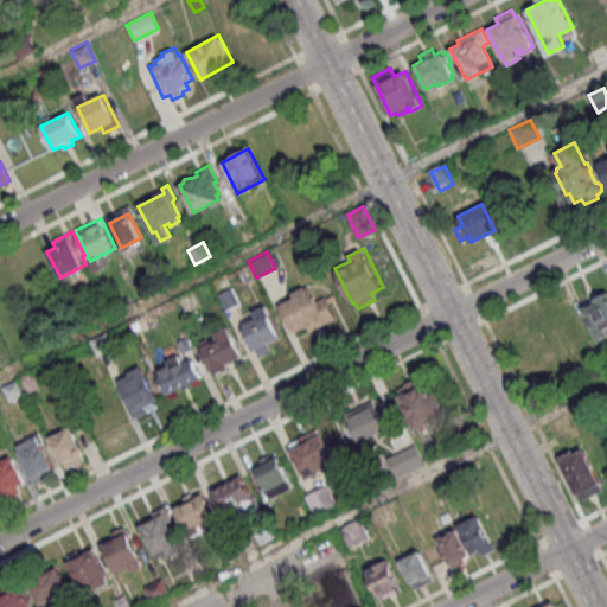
[(280,305),(294,296),(292,292),(311,282),(319,300),(325,296),(327,300),(333,296),(334,299),(328,302),(336,317),(311,330),(308,325),(298,331),(295,327),(292,330),(280,305)]
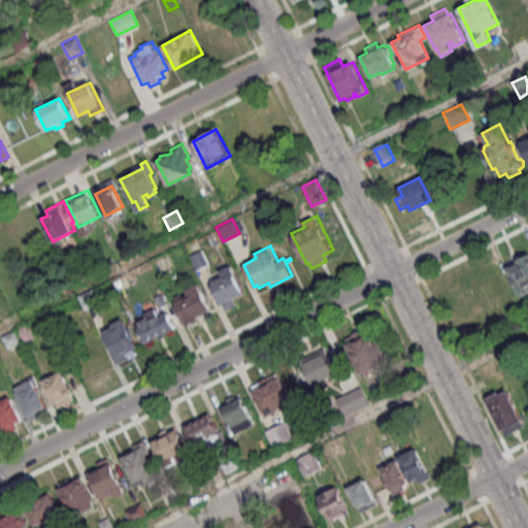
[(189,255),(200,249),(207,263),(196,269),(189,255)]
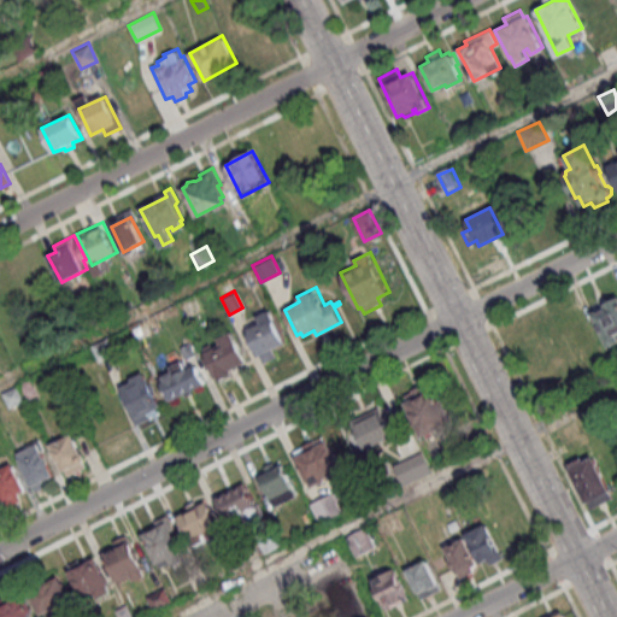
[(593,312),(606,305),(605,303),(616,297),(616,342),(610,346),(593,312)]
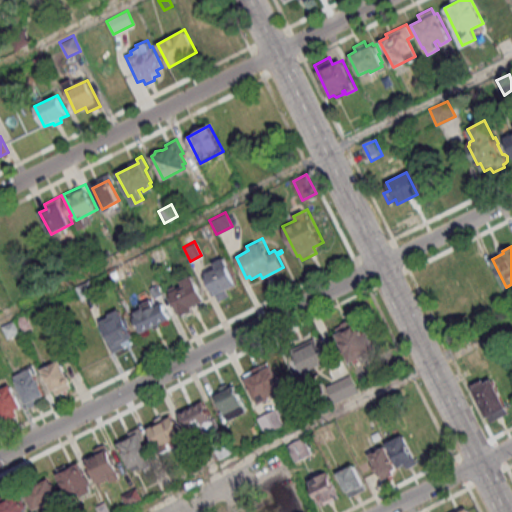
[(206,278),(214,295),(217,294),(219,300),(229,296),(226,290),(236,285),(224,257),(213,262),(216,268),(207,272),(209,277),(206,278)]
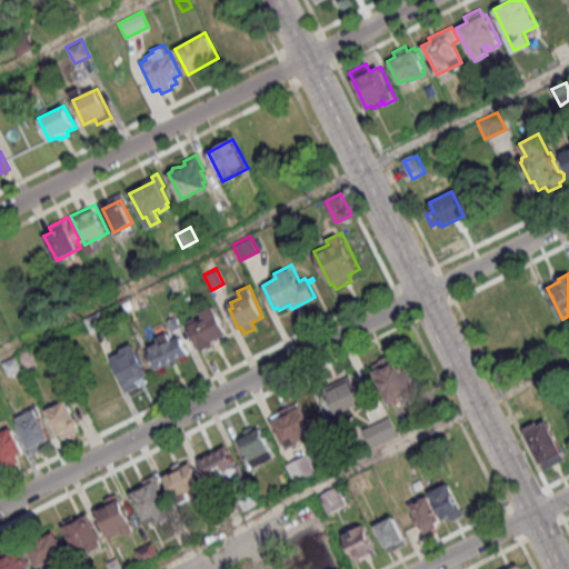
[(185,320),(200,312),(198,307),(212,300),(229,335),(216,341),(218,346),(205,351),(202,348),(199,349),(185,320)]
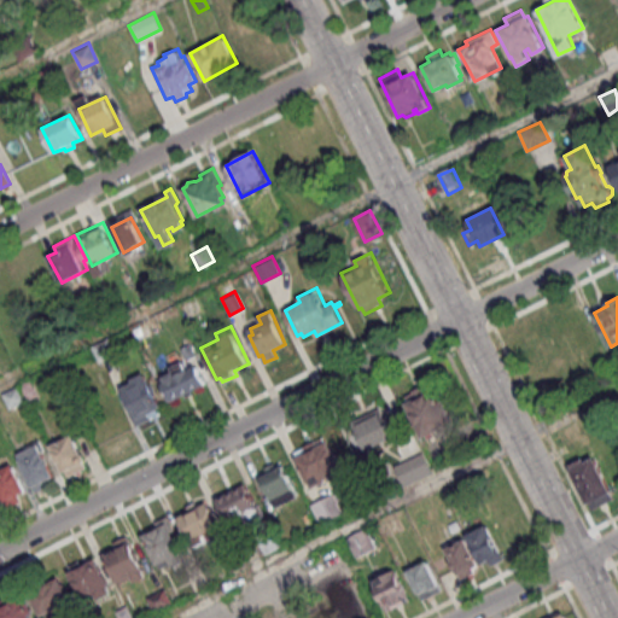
[(92,345),(100,362),(111,356),(103,340),(92,345)]
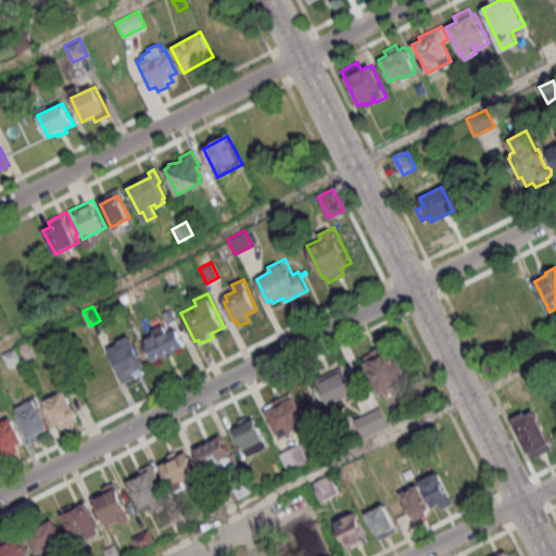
[(163,313),(172,308),(177,320),(167,324),(163,313)]
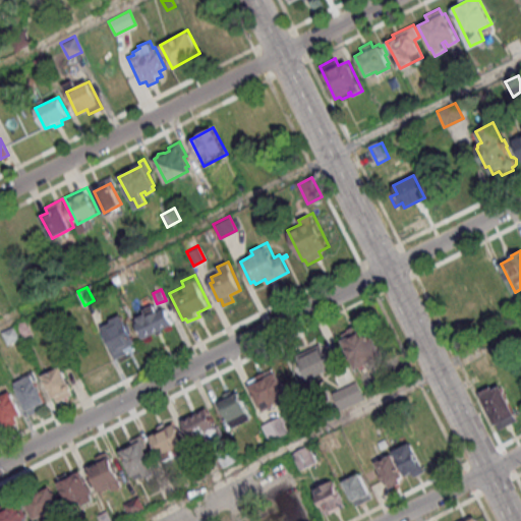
[(136,324),(143,339),(174,324),(167,308),(159,312),(155,304),(145,309),(146,312),(137,316),(139,322),(136,324)]
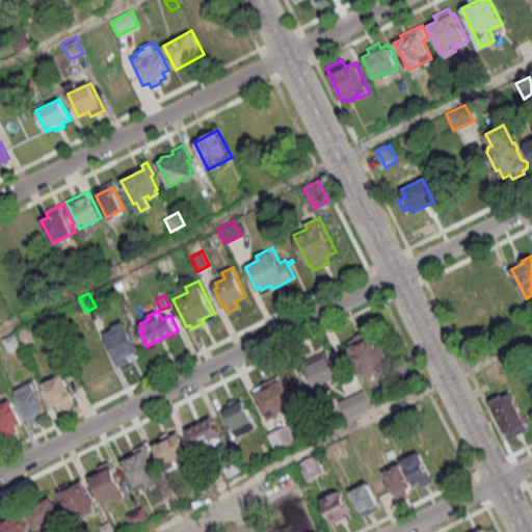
[(117,366),(131,360),(129,355),(140,350),(126,320),(113,326),(115,329),(105,334),(115,355),(113,356),(117,366)]
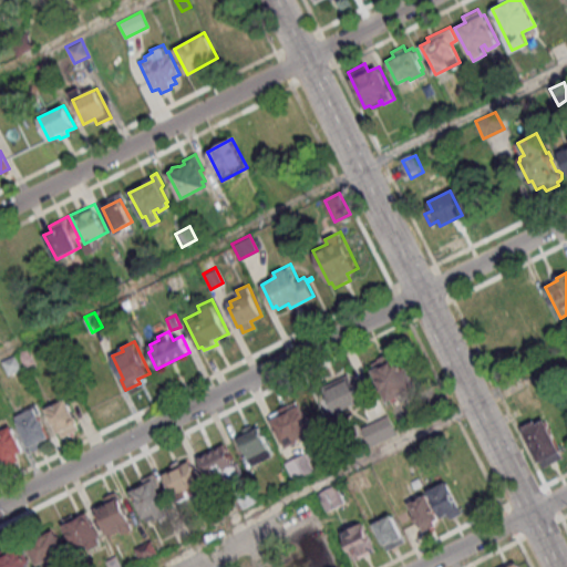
[(18,351),(28,347),(35,361),(26,367),(18,351)]
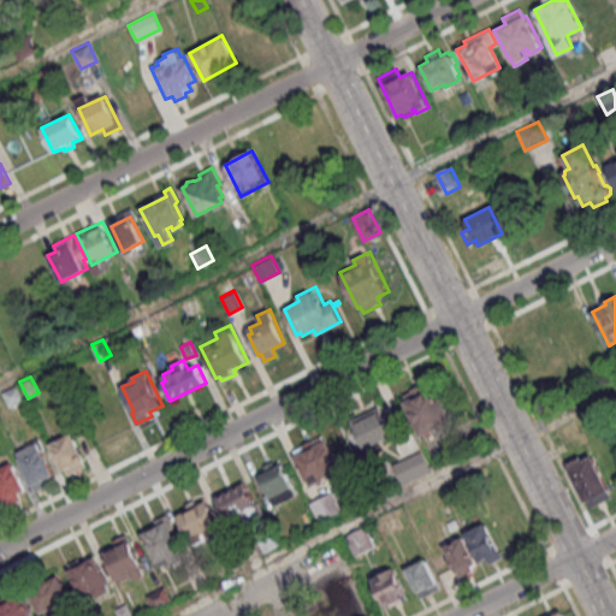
[(403,401),(407,400),(403,394),(413,390),(410,386),(422,380),(425,385),(430,383),(431,388),(436,385),(454,422),(420,438),(403,401)]
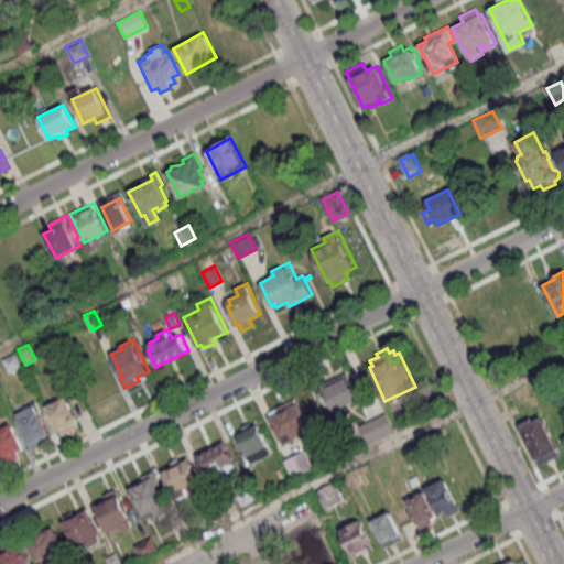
[(17,351),(23,365),(8,372),(1,359),(17,351)]
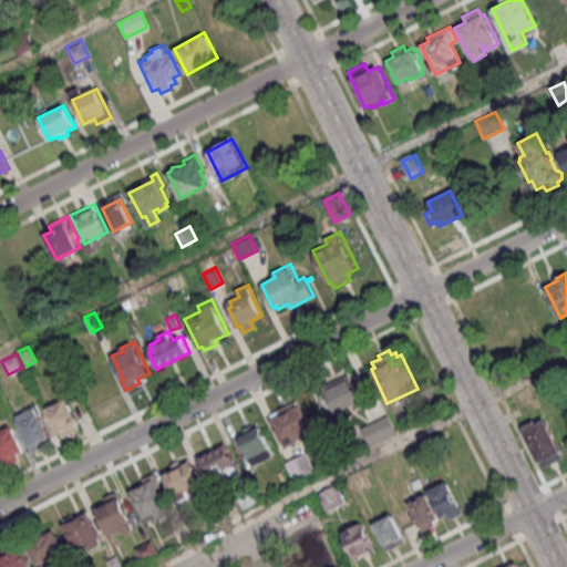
[(322,385),(349,372),(363,400),(336,413),(322,385)]
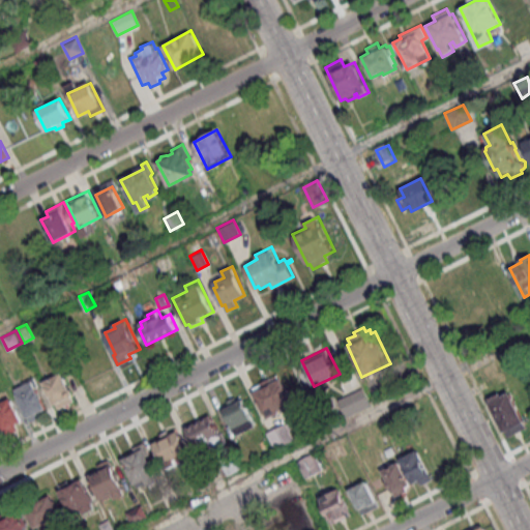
[(43,382),(62,373),(70,390),(74,391),(75,393),(72,395),(70,396),(72,400),(58,407),(56,403),(54,404),(43,382)]
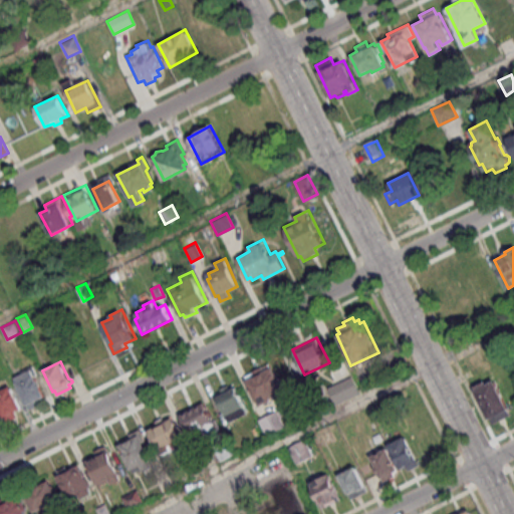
[(14,377),(24,373),(22,370),(31,366),(45,397),(36,401),(38,405),(30,409),(28,405),(26,405),(14,377)]
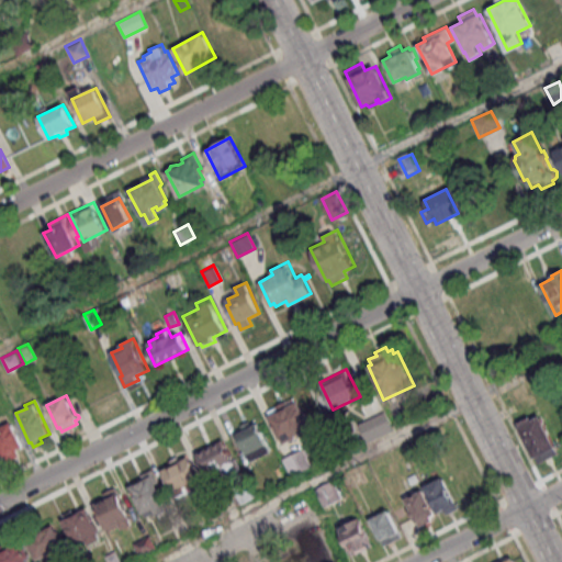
[(268,415),(278,411),(276,405),(287,401),(289,406),(298,402),(311,429),(282,444),(268,415)]
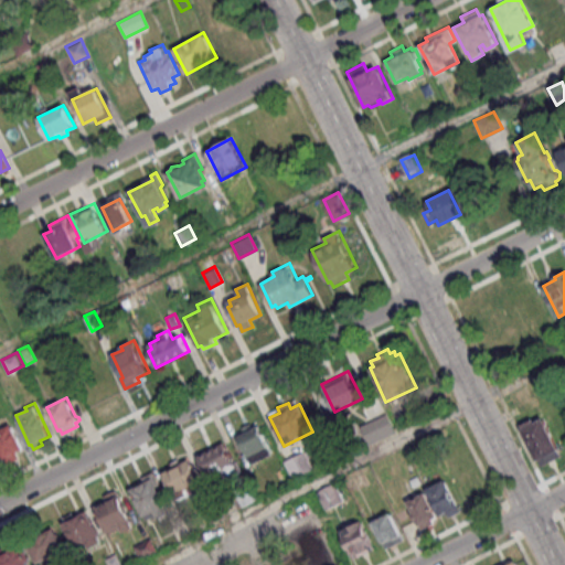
[(537,460),(521,428),(522,427),(521,425),(533,418),(535,422),(542,417),(558,450),(557,450),(560,455),(542,465),(539,459),(537,460)]
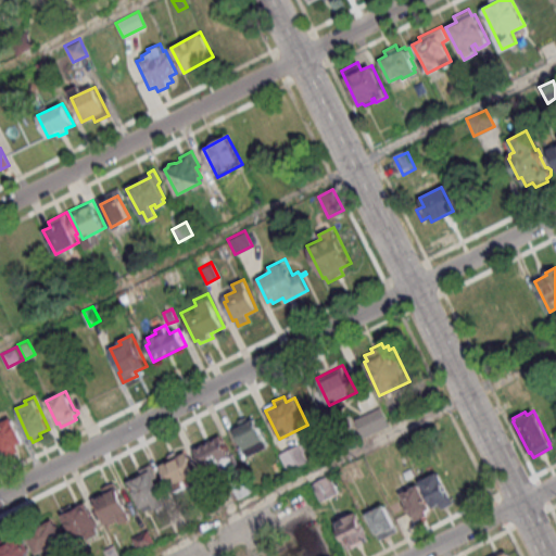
[(234,429),(240,426),(237,420),(247,415),(250,421),(254,419),(269,447),(249,457),(234,429)]
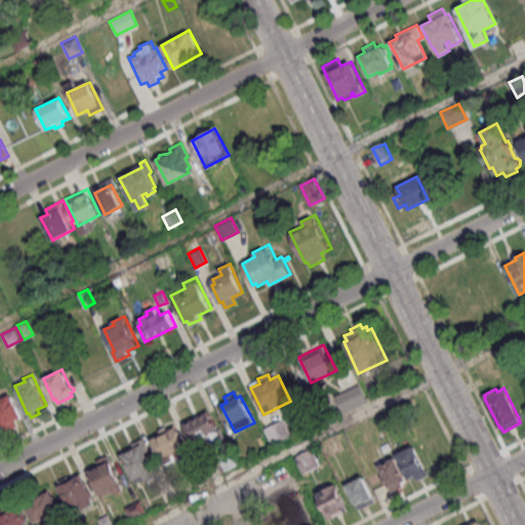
[(0,419),(0,398),(10,393),(15,402),(17,401),(22,408),(17,410),(22,416),(14,420),(16,426),(3,433),(0,427),(0,421),(1,421),(0,419)]
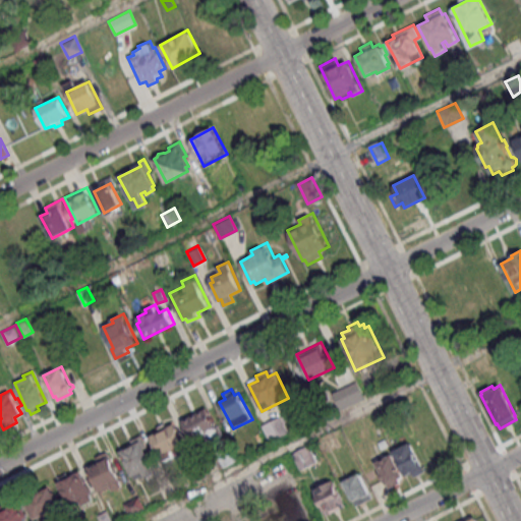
[(182,419),(208,407),(223,438),(213,443),(208,432),(193,440),(182,419)]
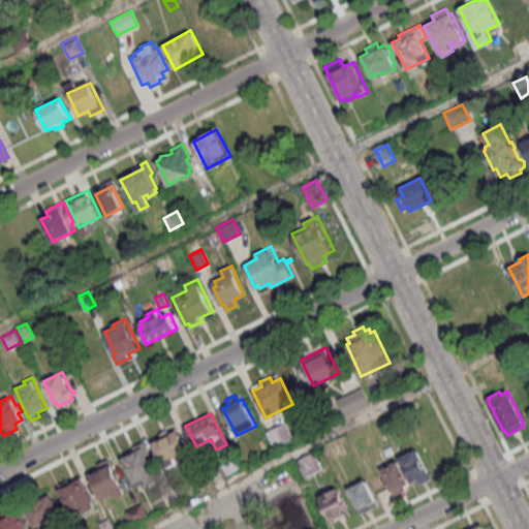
[(268,430),(286,421),(296,437),(276,447),(268,430)]
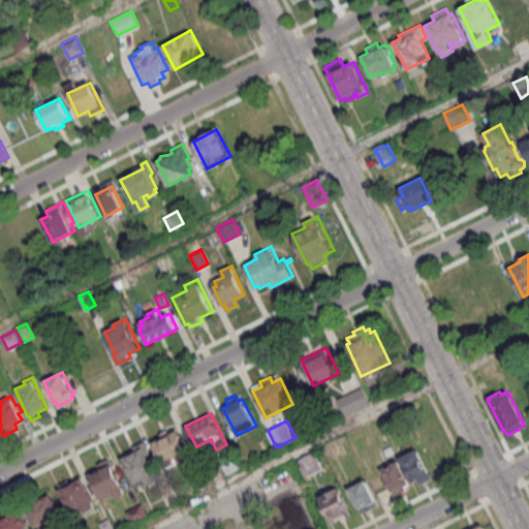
[(153,441),(159,438),(157,434),(168,429),(170,431),(177,428),(189,453),(175,460),(178,465),(166,470),(153,441)]
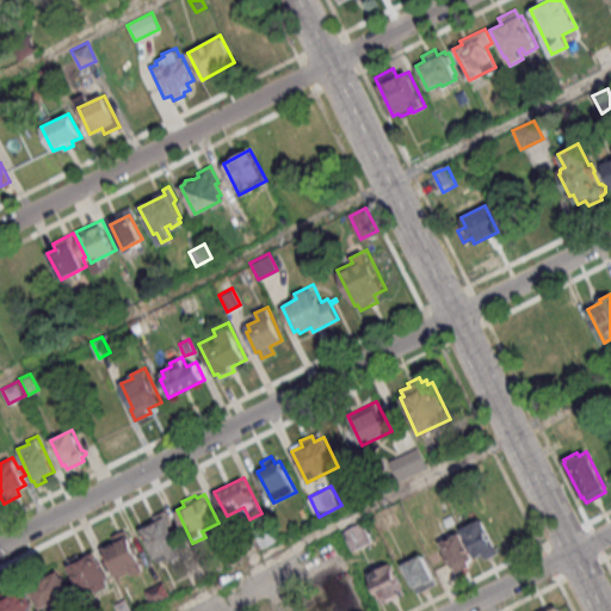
[(141,529),(156,560),(168,553),(172,559),(183,553),(171,530),(176,528),(166,508),(153,516),(156,520),(141,529)]
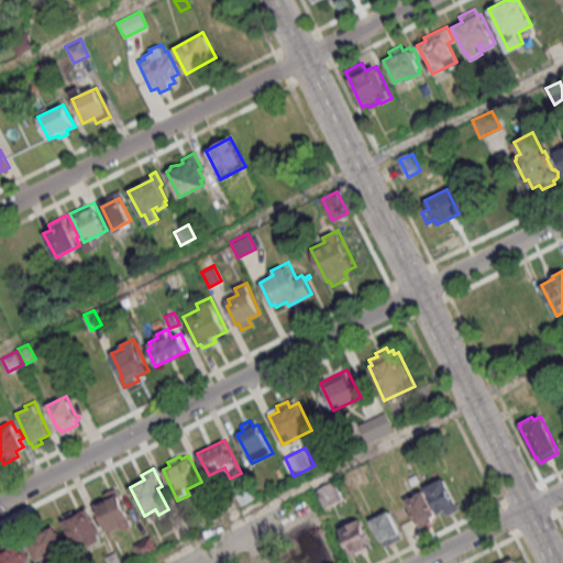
[(426,487),(444,477),(461,509),(450,516),(446,510),(439,514),(426,487)]
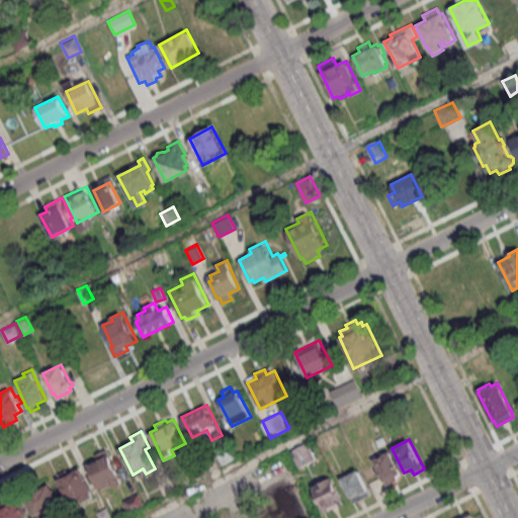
[(289,450),(307,441),(316,460),(298,469),(289,450)]
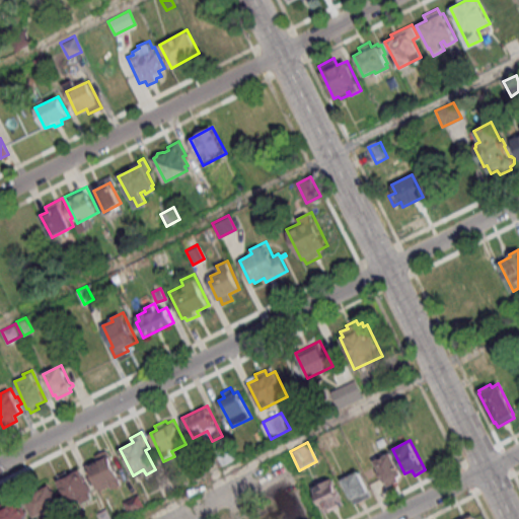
[(86,464),(96,460),(93,454),(106,448),(124,484),(112,489),(110,485),(98,491),(86,464)]
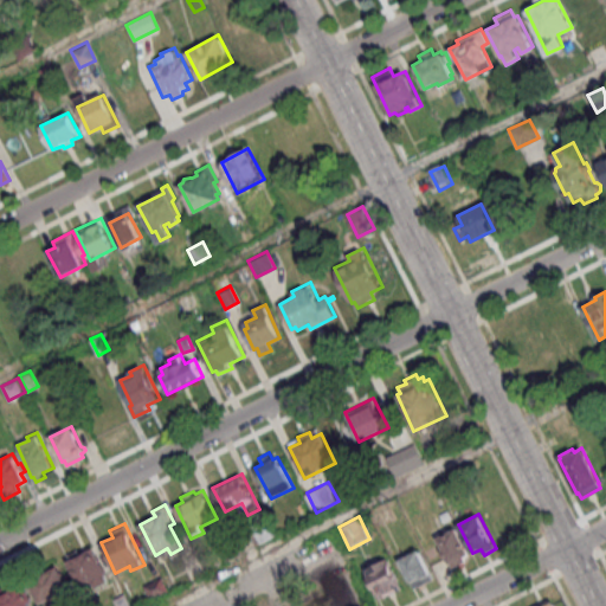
[(437,537),(458,528),(470,554),(464,556),(465,560),(452,566),(451,562),(450,565),(437,537)]
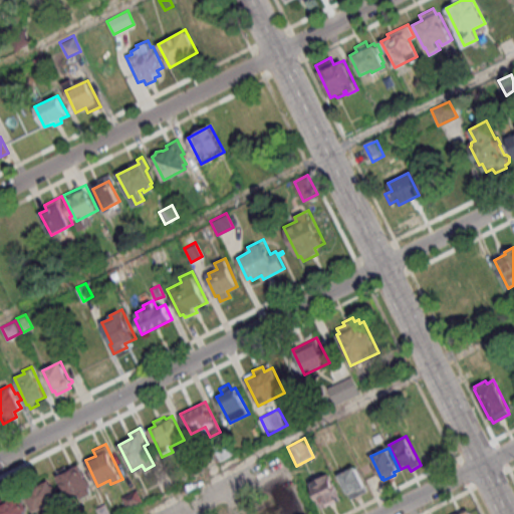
[(58,475),(71,469),(69,466),(78,462),(92,491),(71,501),(58,475)]
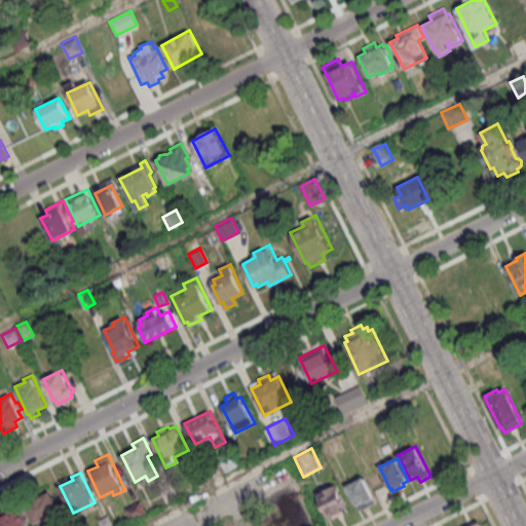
[(347,486),(365,477),(377,501),(360,511),(347,486)]
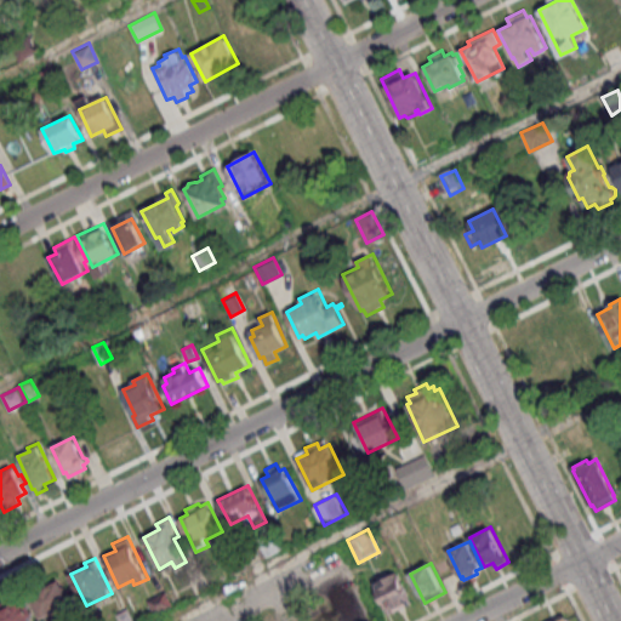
[(374,582),(397,571),(411,602),(389,614),(374,582)]
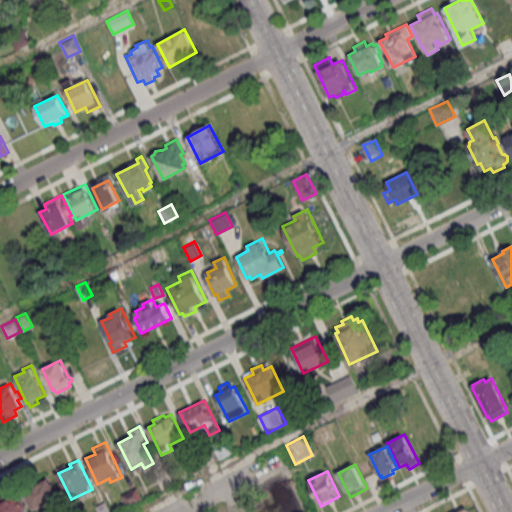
[(25,489),(49,477),(60,497),(36,509),(25,489)]
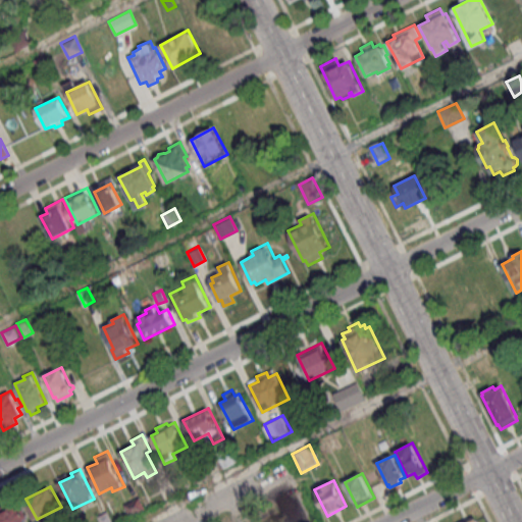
[(0,521),(0,505),(9,501),(11,505),(21,500),(30,517),(25,519),(25,521),(0,521)]
